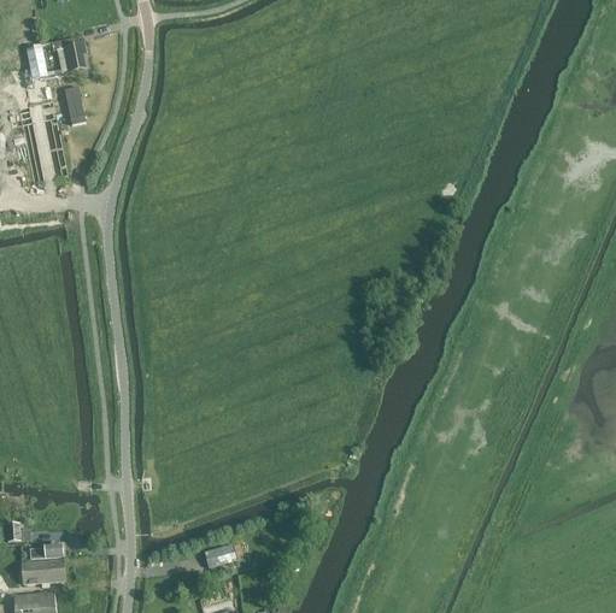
[(76,45),(75,37),(51,42),(53,49),(57,49),(64,47),(76,45)]
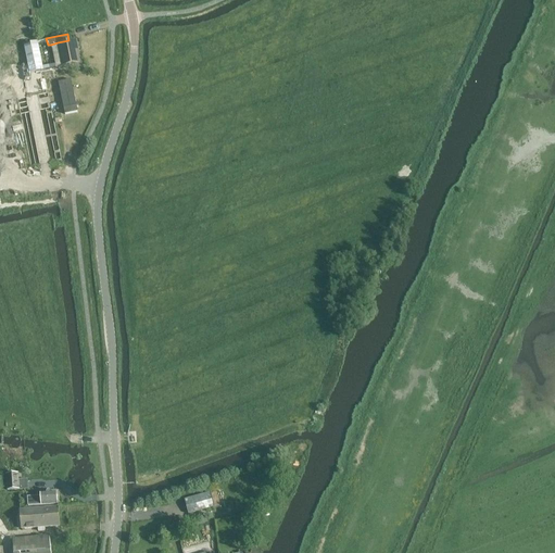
[(42,67),(37,39),(23,42),(28,71),(42,67)]
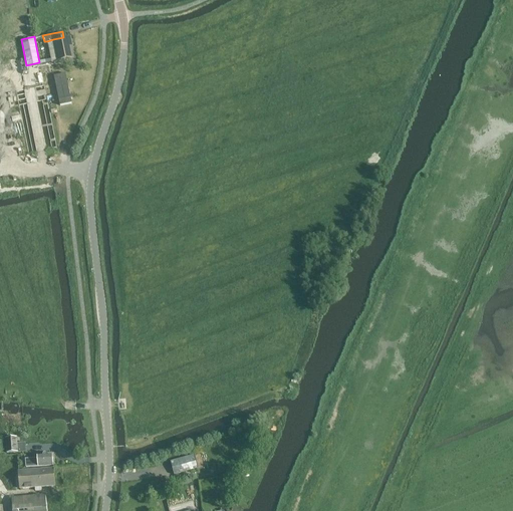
[(69,36),(63,37),(53,39),(57,59),(72,56),(69,36)]
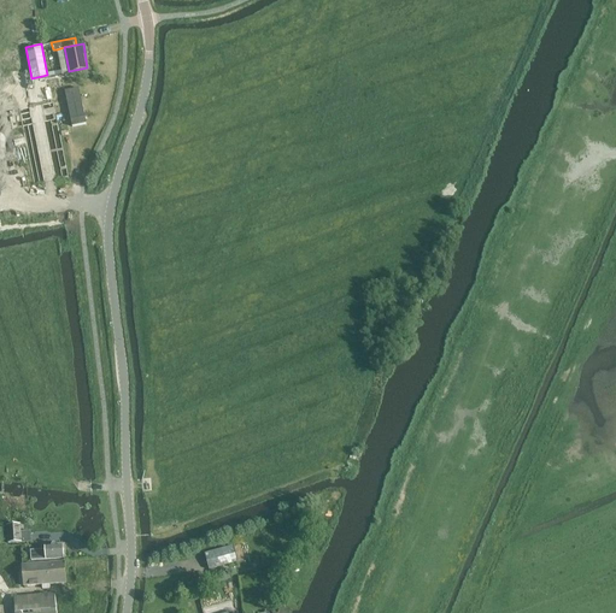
[(64,47),(57,49),(62,72),(69,71),(64,47)]
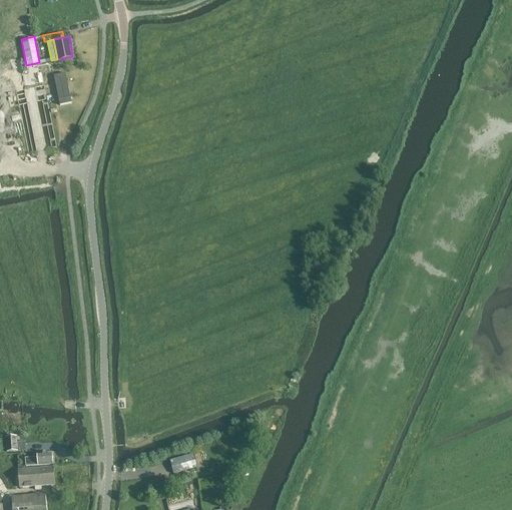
[(65,72),(53,74),(59,104),(71,101),(65,72)]
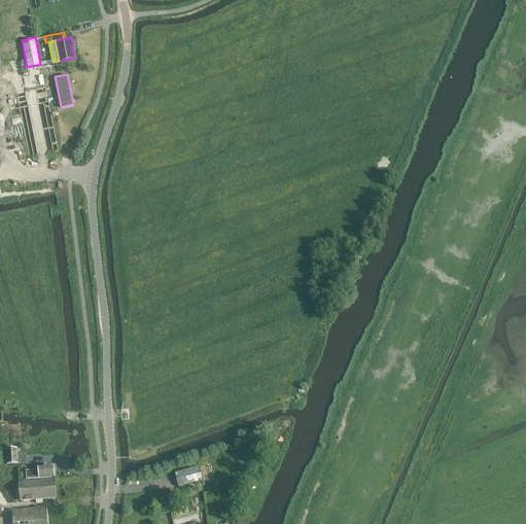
[(18,454),(16,446),(5,447),(6,462),(18,461),(18,454)]
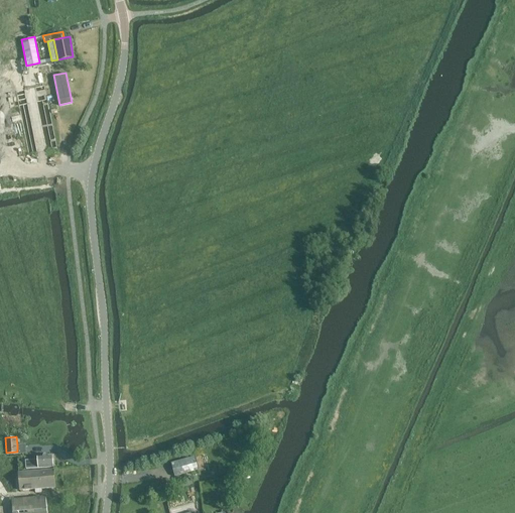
[(53,465),(52,455),(37,456),(37,458),(25,459),(25,467),(38,466),(53,465)]
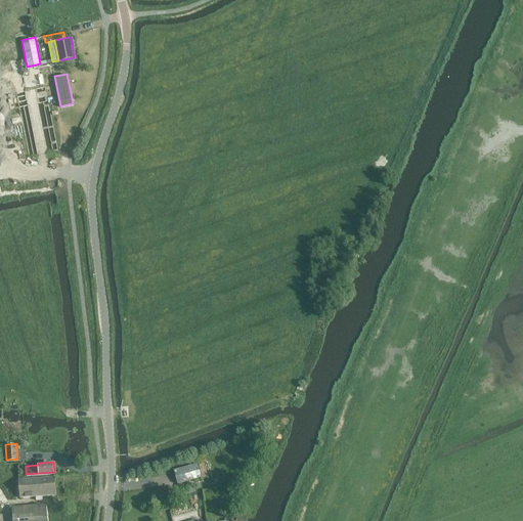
[(201,476),(198,463),(174,469),(175,476),(177,483),(201,476)]
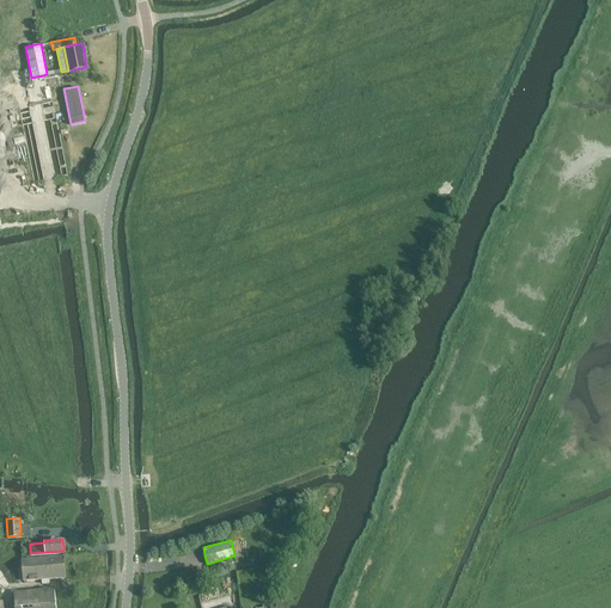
[(65,576),(63,554),(22,557),(24,578),(41,577),(42,583),(50,582),(49,577),(65,576)]
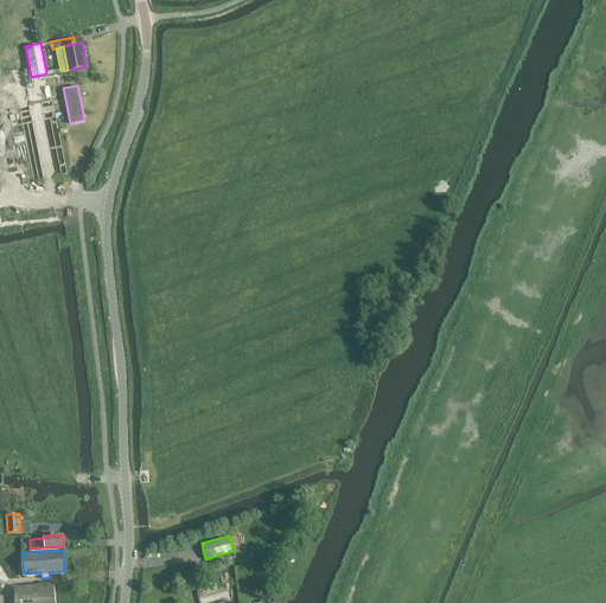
[(57,602),(56,582),(16,585),(17,602),(57,602)]
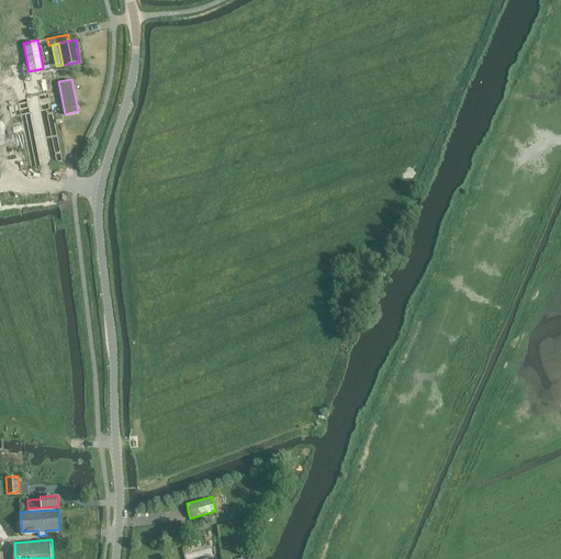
All buildings are outlined.
